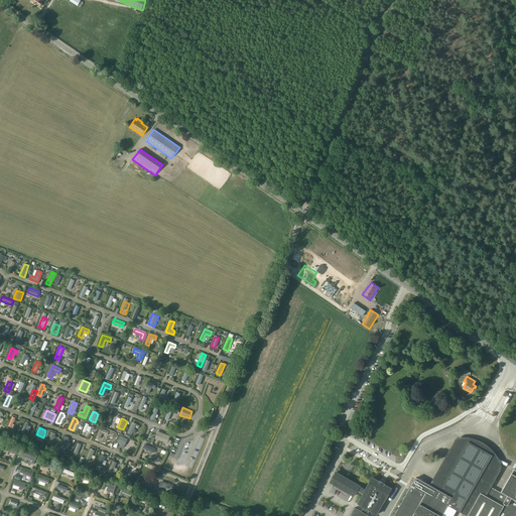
[(107,435),(108,431),(100,428),(96,437),(100,438),(102,433),(107,435)]
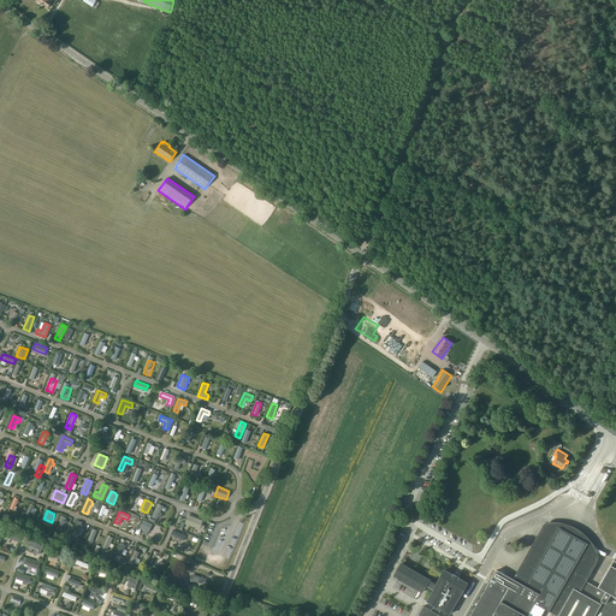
[(201,526),(202,521),(189,515),(185,525),(202,531),(205,527),(201,526)]
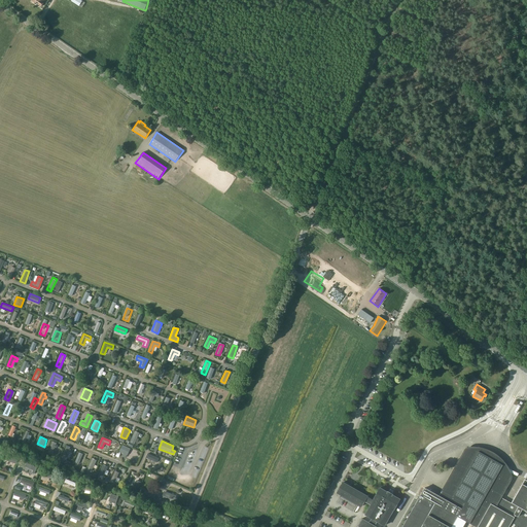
[(53,454),(57,443),(51,442),(48,453),(53,454)]
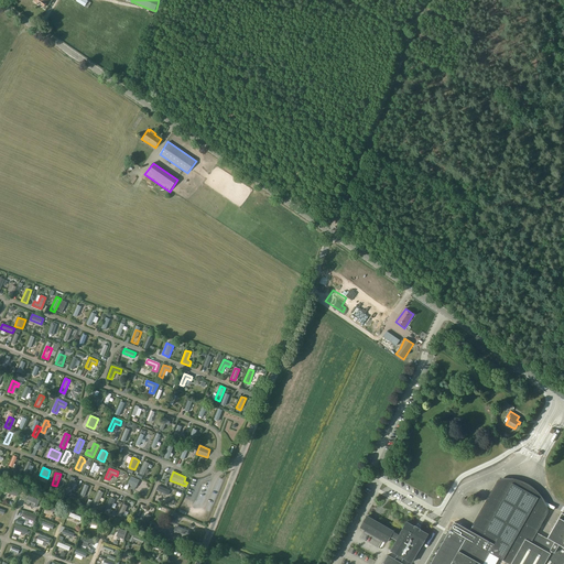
[(136,487),(139,480),(131,476),(128,484),(136,487)]
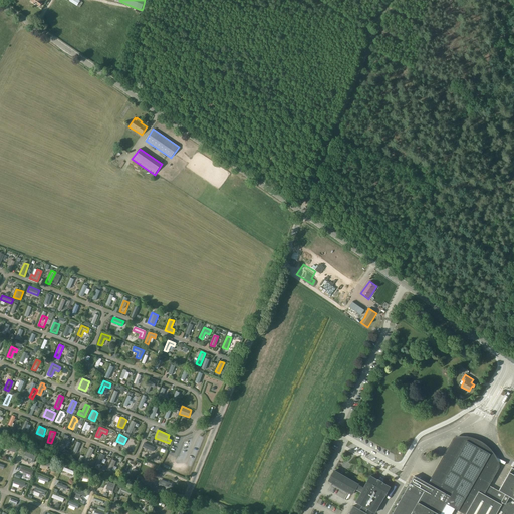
[(67,438),(68,436),(65,435),(60,445),(64,446),(66,440),(68,441),(68,439),(67,438)]
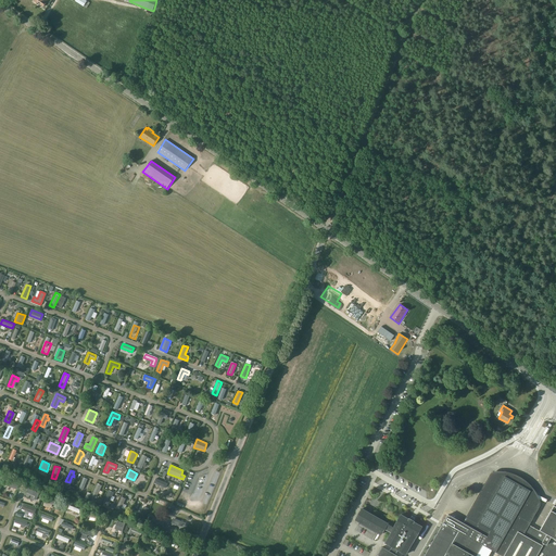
[(489,498),(480,493),(464,523),(447,515),(424,555),(476,555),(482,545),(495,552),(517,515),(514,513),(517,506),(521,508),(531,490),(528,487),(525,483),(526,482),(520,479),(515,476),(504,472),(504,474),(503,475),(489,498)]
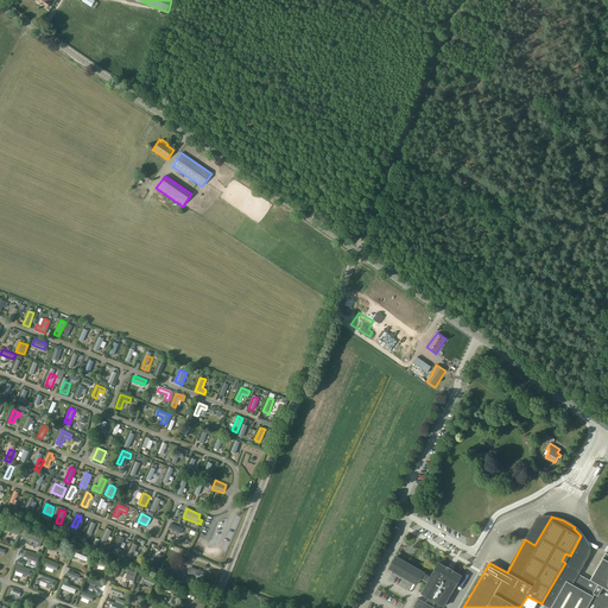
[(170,524),(168,529),(181,534),(183,529),(170,524)]
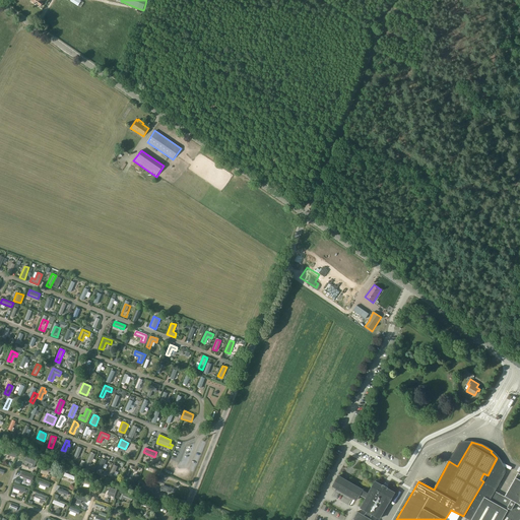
[(516,459),(518,457),(512,449),(509,451),(516,459)]
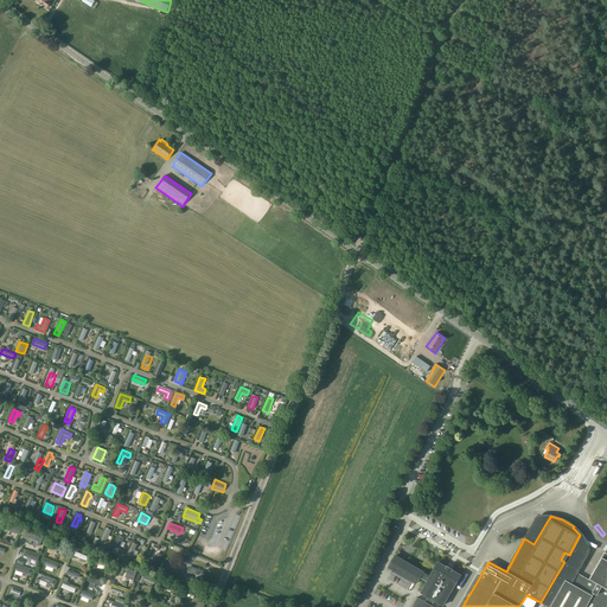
[(106,528),(100,542),(104,544),(112,530),(106,528)]
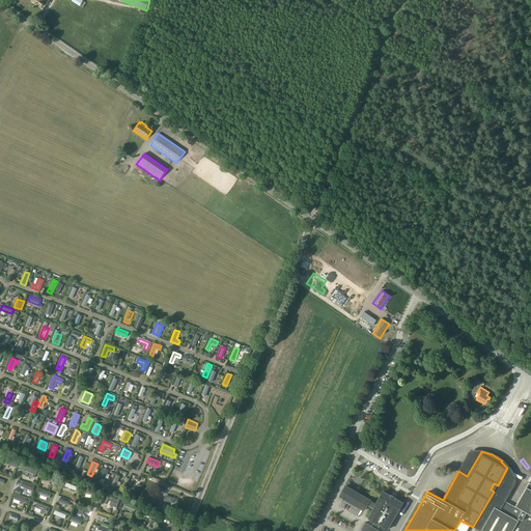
[(26,467),(25,470),(33,474),(32,477),(34,478),(37,472),(26,467)]
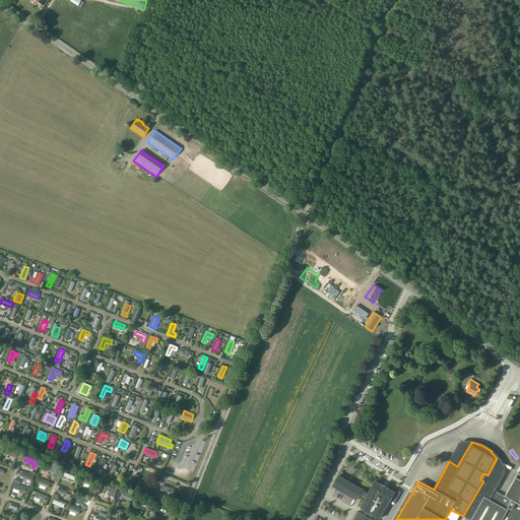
[(101,471),(106,461),(102,459),(96,469),(101,471)]
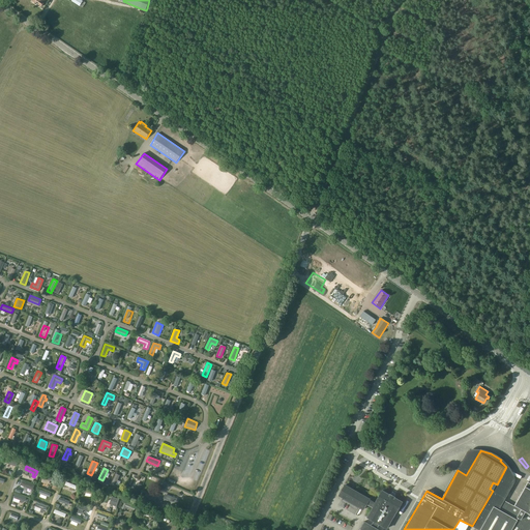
[(116,474),(111,484),(115,487),(119,475),(116,474)]
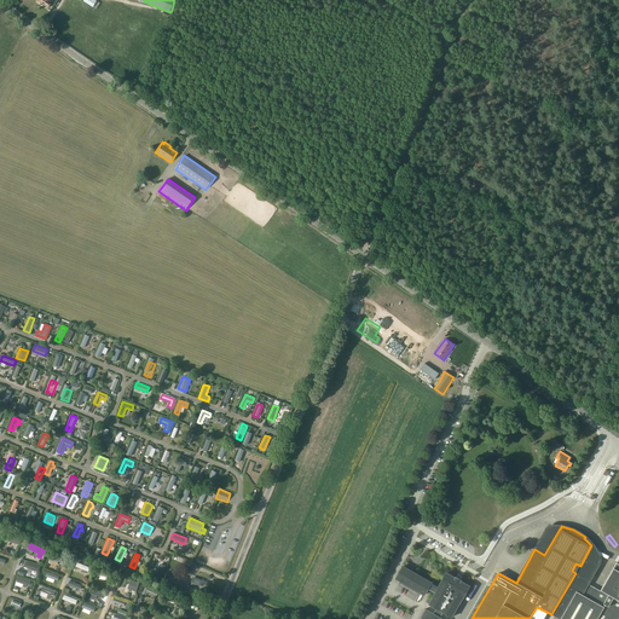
[(25,562),(23,567),(38,572),(40,567),(25,562)]
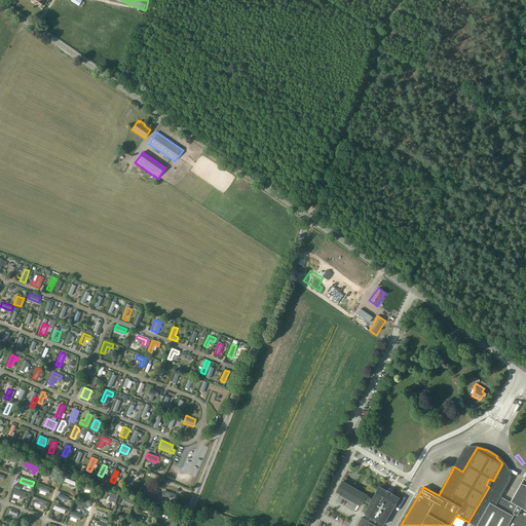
[(525,479),(524,478),(521,483),(511,501),(510,502),(499,496),(496,501),(493,499),(491,503),(490,502),(476,525),(525,525),(525,479)]
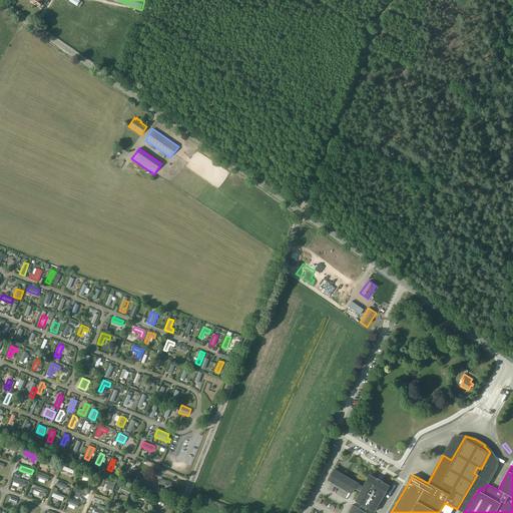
[(132,480),(137,469),(132,467),(129,474),(126,473),(124,477),(132,480)]
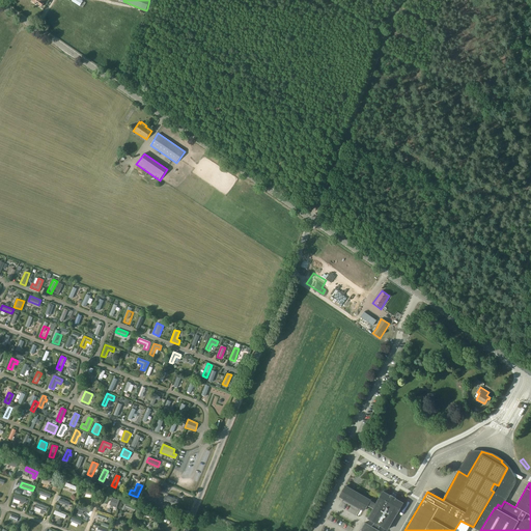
[(76,495),(77,492),(66,486),(65,491),(76,495)]
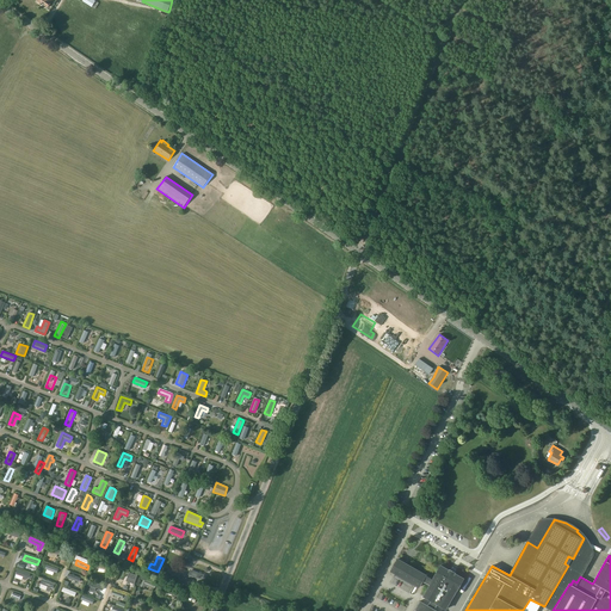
[(424,597),(438,604),(445,609),(456,591),(457,591),(463,579),(440,566),(434,578),(433,580),(426,575),(397,560),(392,572),(419,587),(423,581),(430,586),(424,597)]
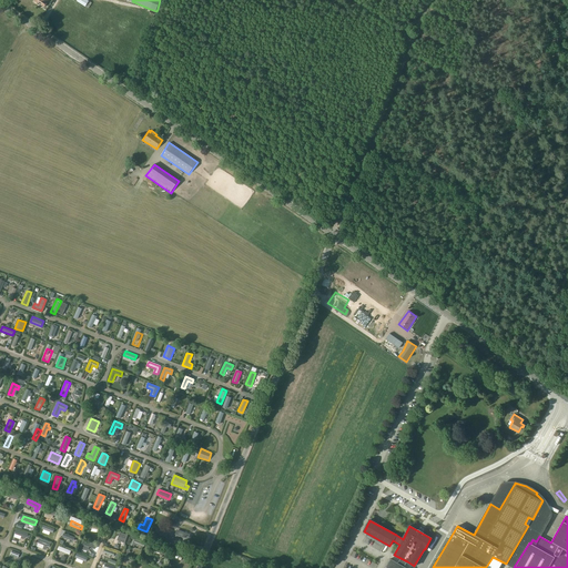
[(165,540),(169,534),(163,533),(163,531),(156,528),(154,536),(165,540)]
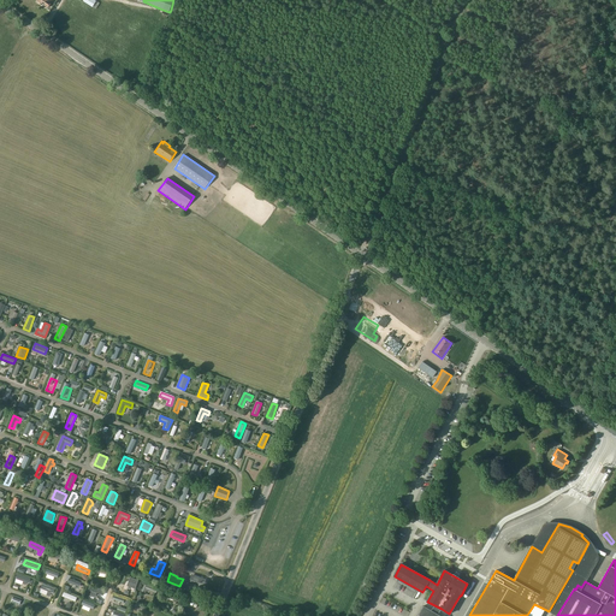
[(17,574),(16,579),(23,581),(22,584),(25,585),(25,582),(28,584),(30,579),(17,574)]
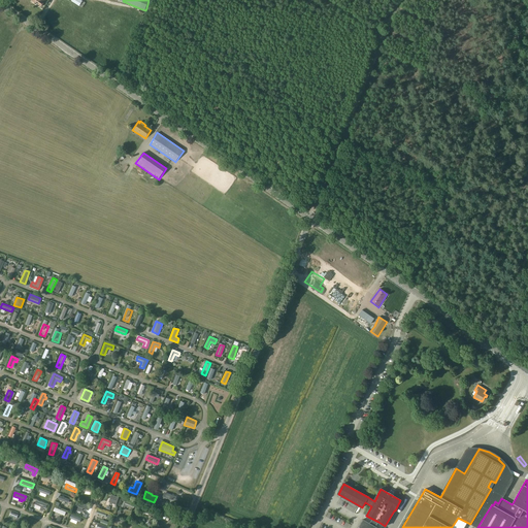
[(164,493),(162,500),(174,505),(177,497),(164,493)]
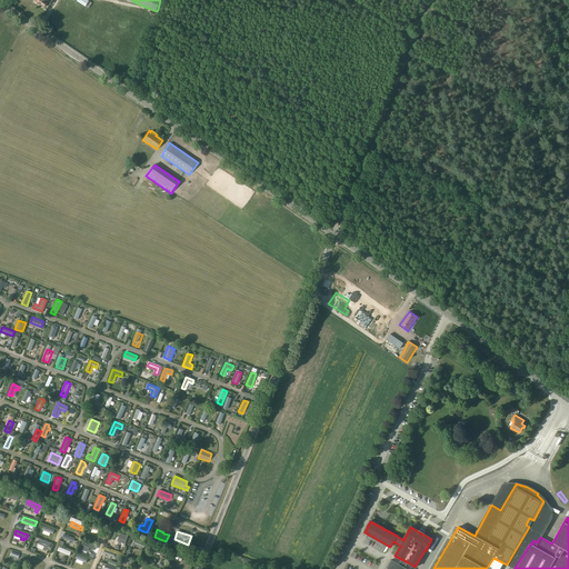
[(120,533),(117,541),(125,543),(128,536),(120,533)]
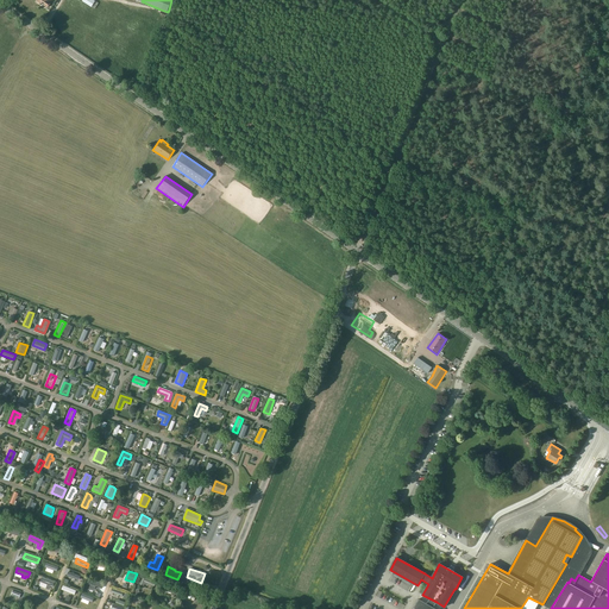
[(38,591),(49,596),(51,590),(41,585),(38,591)]
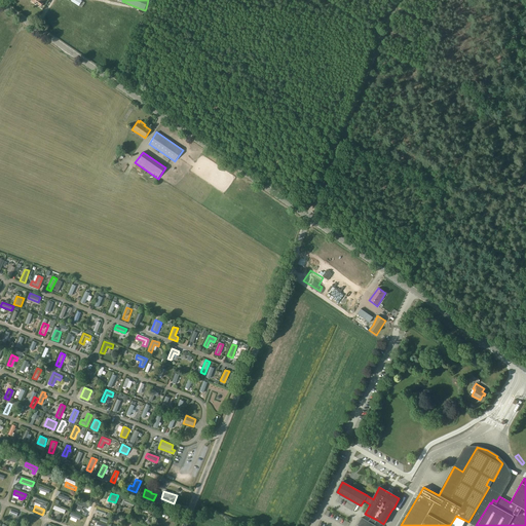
[(78,505),(77,512),(82,513),(81,517),(87,518),(88,513),(86,512),(87,508),(78,505)]
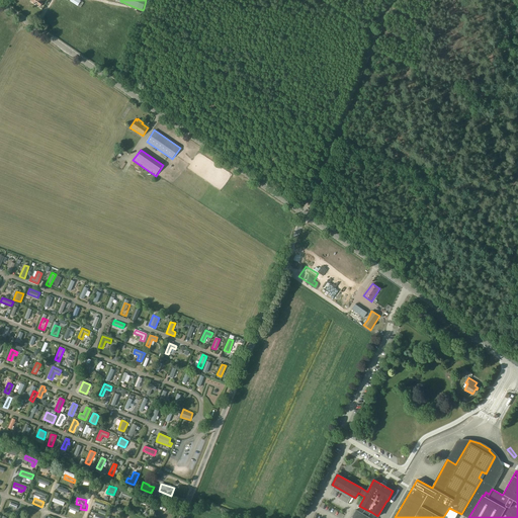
[(54,510),(56,507),(64,510),(65,507),(54,502),(51,508),(54,510)]
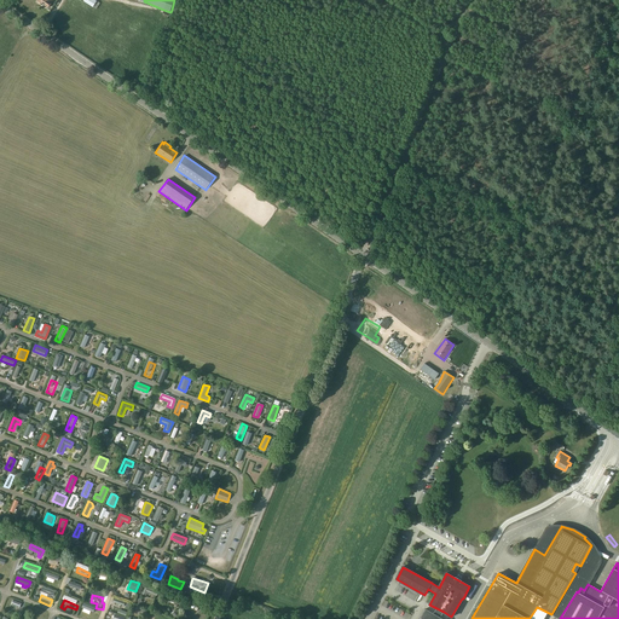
[(443,613),(437,608),(434,614),(426,609),(424,609),(421,618),(420,618),(443,618),(440,618),(443,613)]
